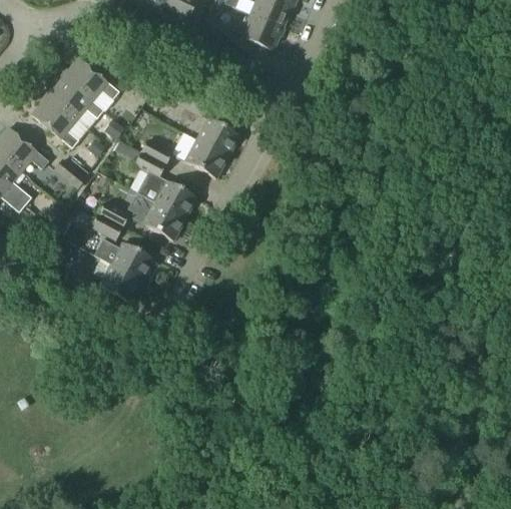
[(142,0),(141,4),(163,14),(170,0),(142,0)]
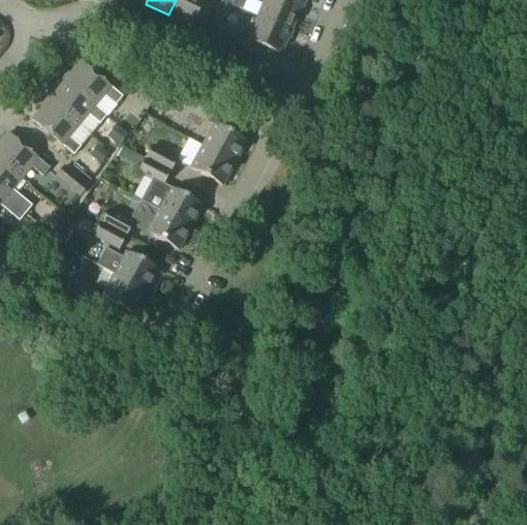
[(176,0),(168,14),(191,26),(204,0),(176,0)]
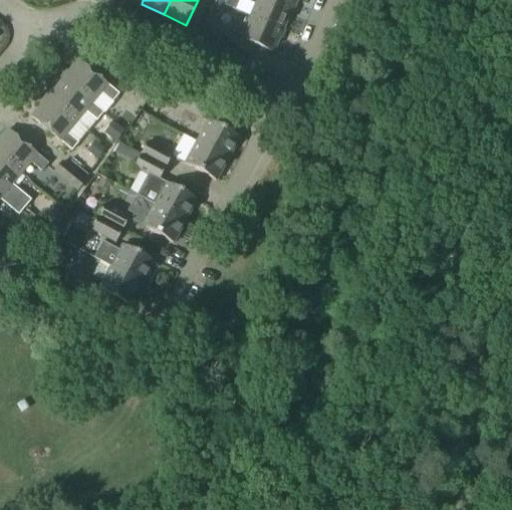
[(216,0),(202,28),(227,41),(233,28),(230,26),(216,19),(225,1),(223,0),(216,0)]
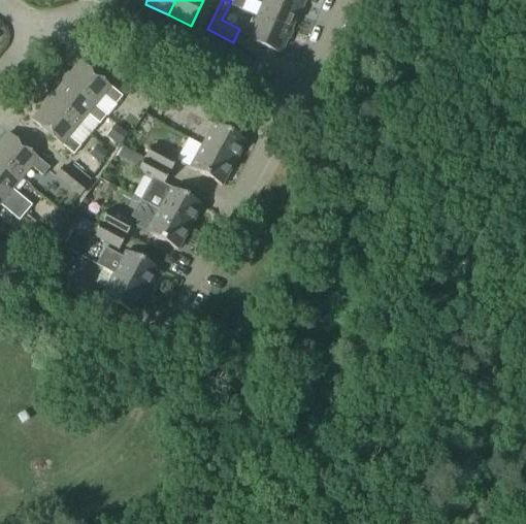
[(263,0),(258,14),(291,29),(301,5),(289,0),(263,0)]
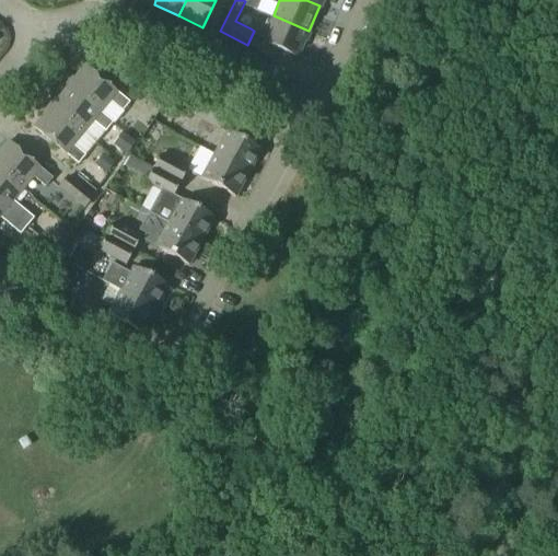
[(309,31),(274,15),(263,39),(299,55),(309,31)]
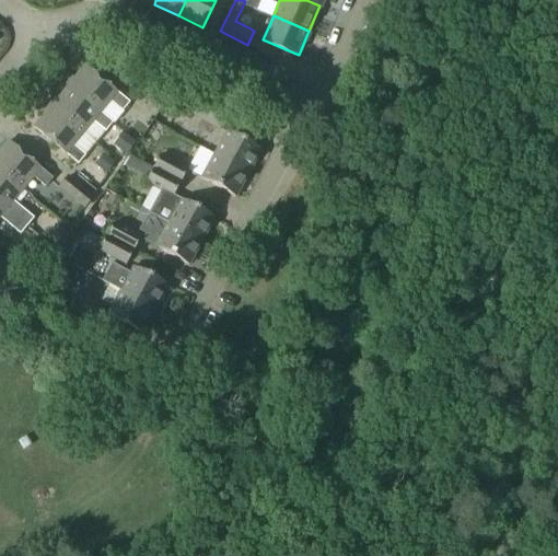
[(86,62),(70,83),(102,109),(111,97),(124,108),(130,100),(86,62)]
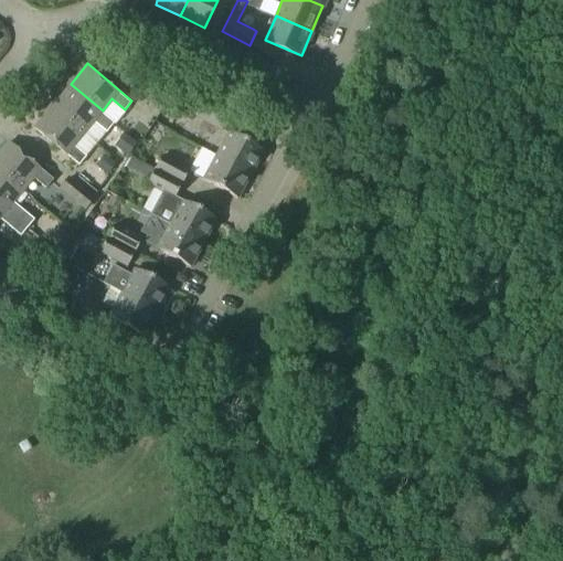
[(144,77),(136,91),(163,107),(171,95),(144,77)]
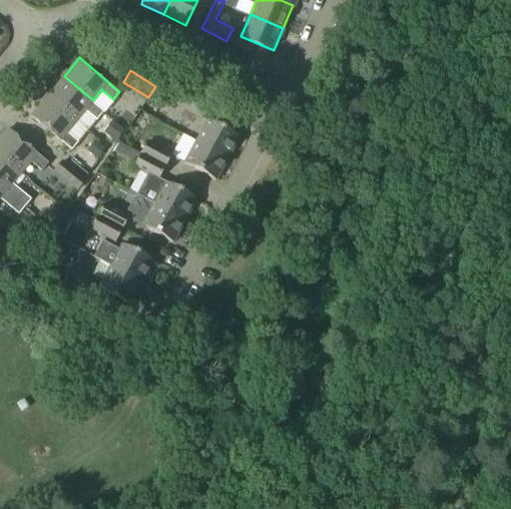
[(64,76),(48,95),(77,119),(86,108),(97,117),(104,109),(93,100),(64,76)]
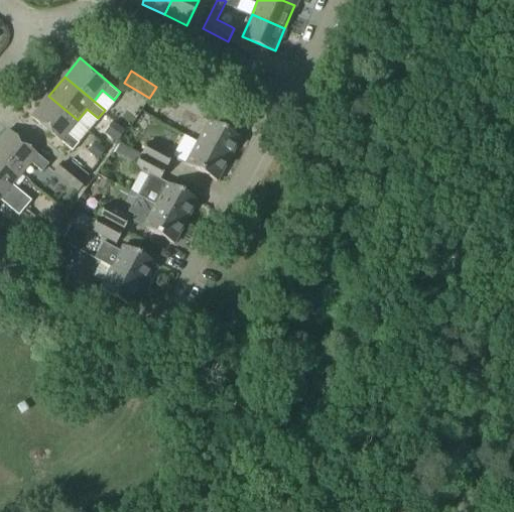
[(184,90),(177,103),(178,104),(178,103),(202,116),(203,117),(210,103),(209,103),(185,91),(185,90),(184,90)]
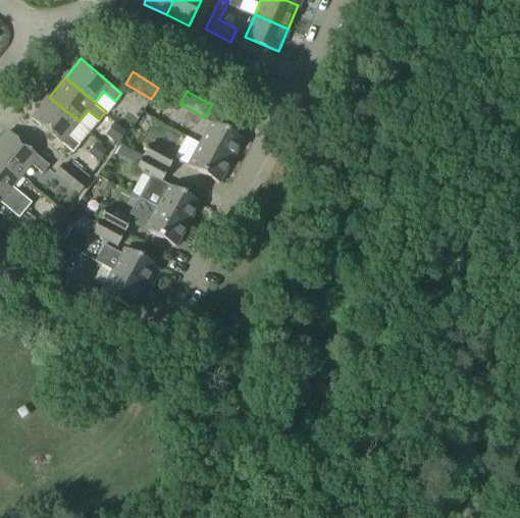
[(79,121),(49,97),(33,116),(73,150),(81,142),(69,133),(79,121)]
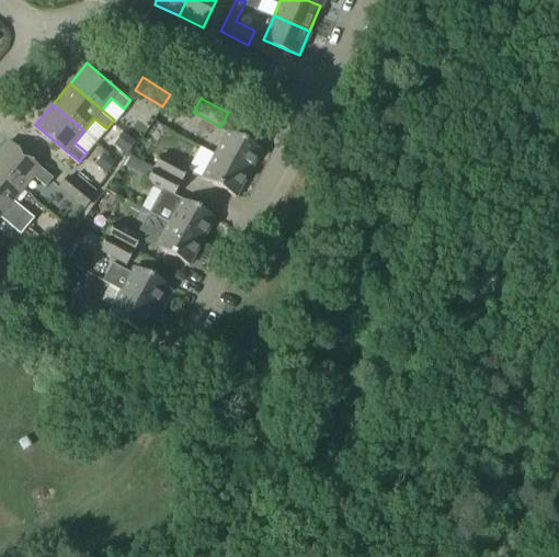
[(228,129),(216,152),(249,170),(262,147),(262,148),(263,147),(228,128),(228,129)]
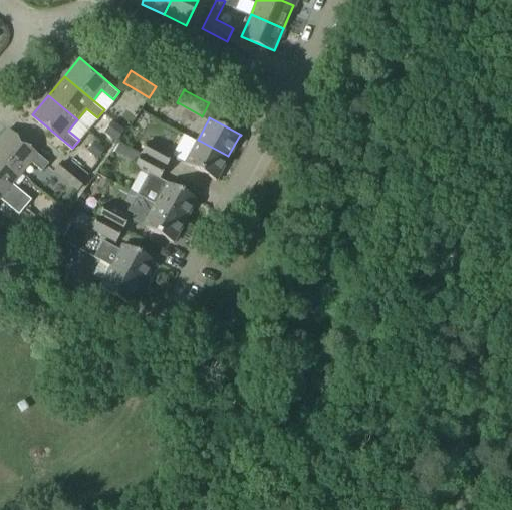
[(106,132),(116,140),(125,129),(115,120),(106,132)]
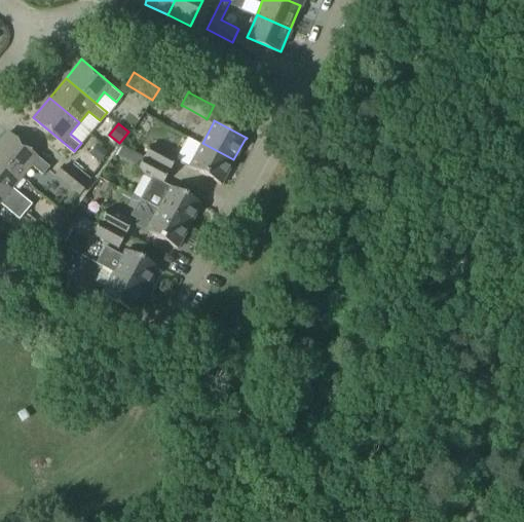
[(9,129),(0,141),(0,155),(23,175),(32,163),(43,173),(50,164),(9,129)]
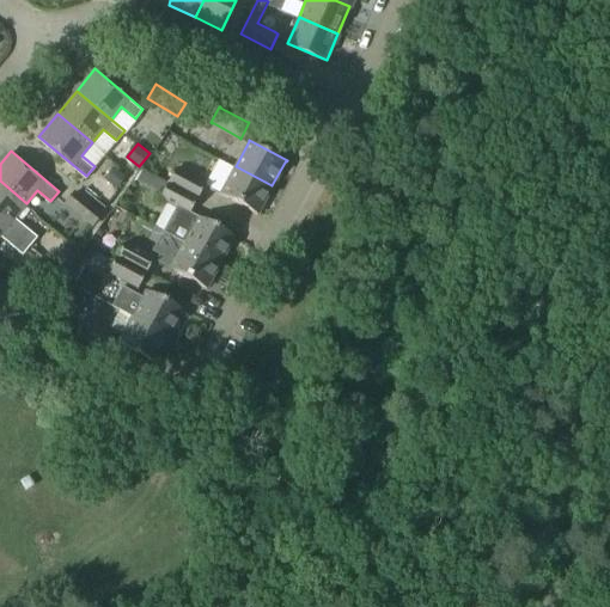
[(169,181),(199,197),(207,182),(206,181),(206,182),(177,166),(178,166),(177,165),(169,181)]
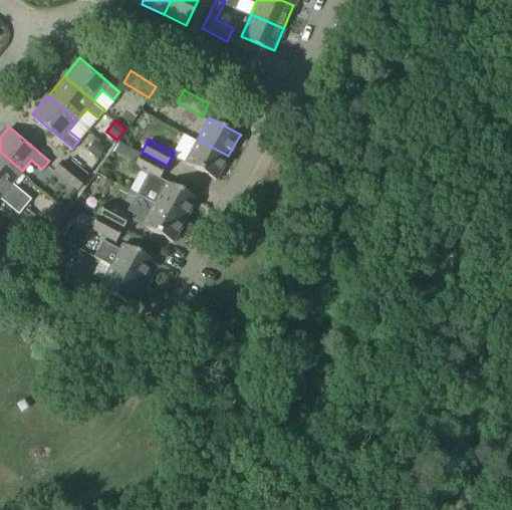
[(89,150),(98,157),(106,147),(98,140),(89,150)]
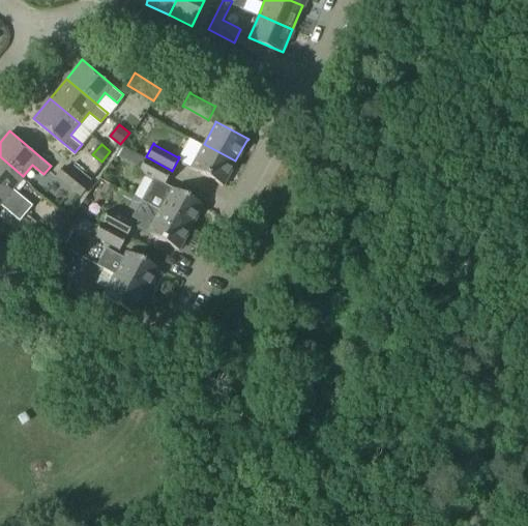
[(235,161),(204,144),(192,166),(191,166),(224,184),(225,183),(224,183),(235,161)]
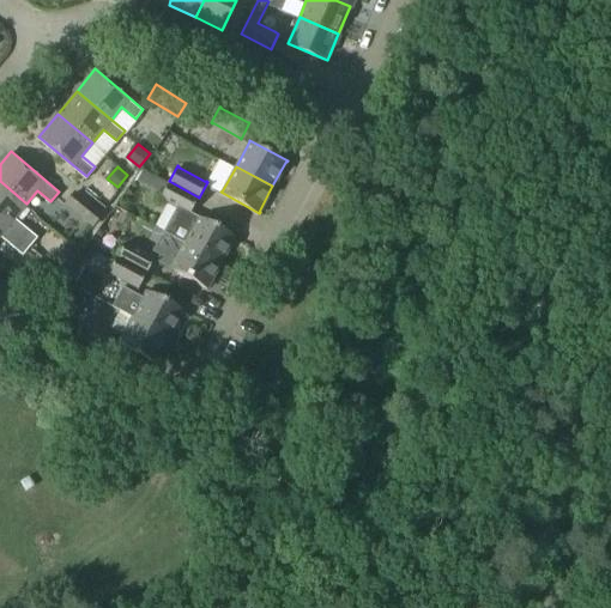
[(26,204),(0,181),(0,218),(31,244),(38,236),(16,217),(26,204)]
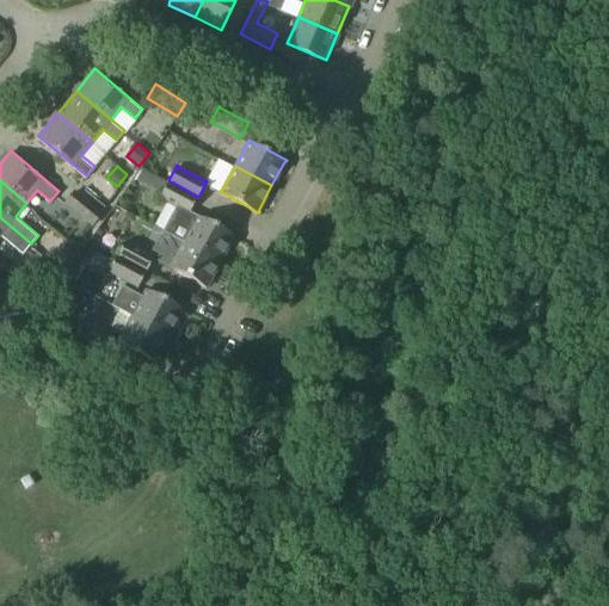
[(198,215),(197,216),(190,211),(198,197),(168,180),(160,196),(161,196),(177,204),(164,229),(221,260),(234,235),(235,235),(235,234),(198,214),(197,215),(198,215)]
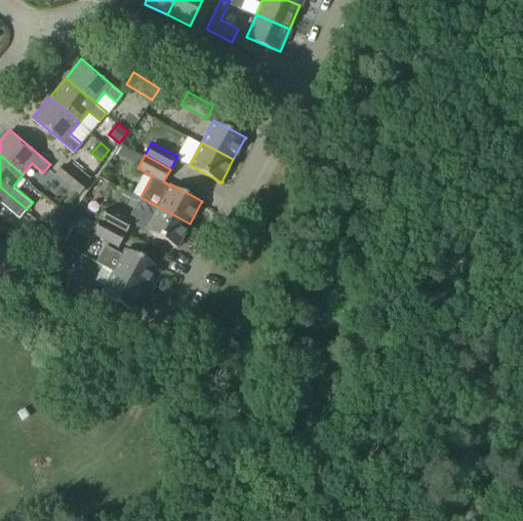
[(88,182),(65,162),(56,173),(80,192),(88,182)]
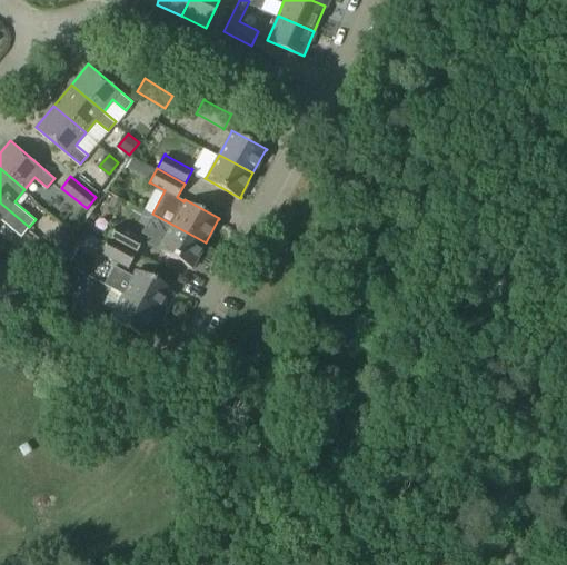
[(0,202),(0,218),(0,217),(22,235),(29,227),(0,202)]
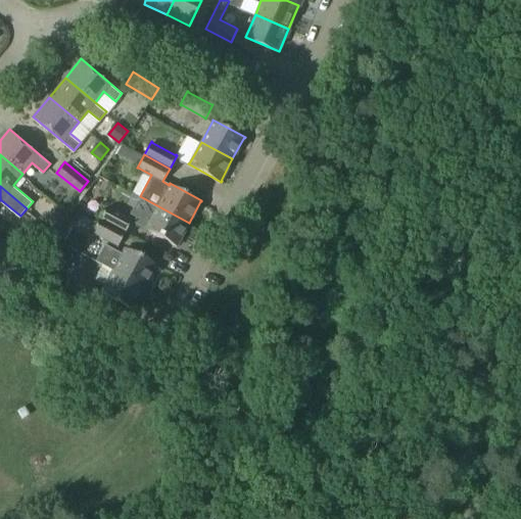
[(135,222),(145,227),(178,245),(178,244),(189,223),(140,196),(131,213),(138,216),(135,222)]
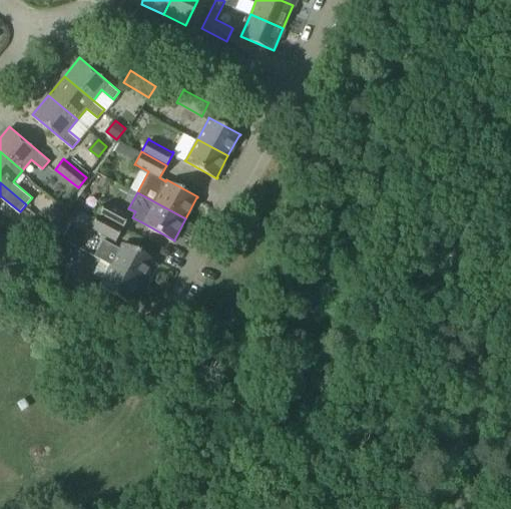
[(106,201),(105,200),(98,213),(123,226),(130,214),(129,213),(129,214),(106,201)]
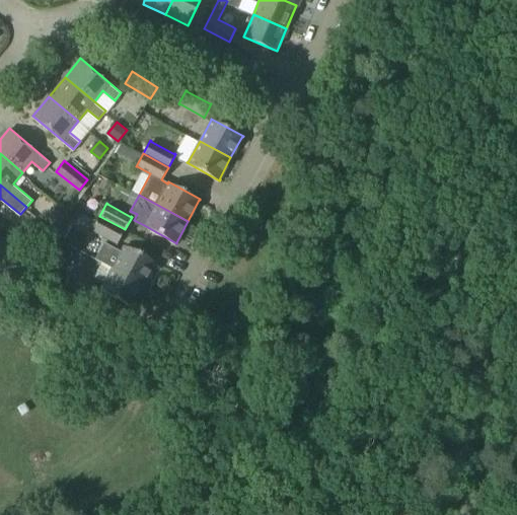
[(118,242),(125,229),(99,216),(92,229),(93,229),(117,242),(118,242)]
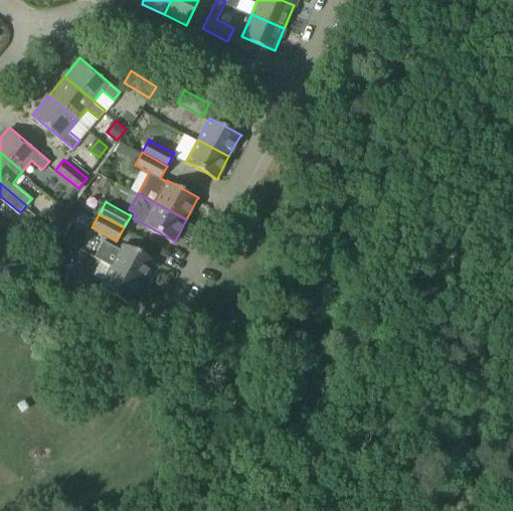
[(24,252),(0,239),(0,254),(18,265),(24,252)]
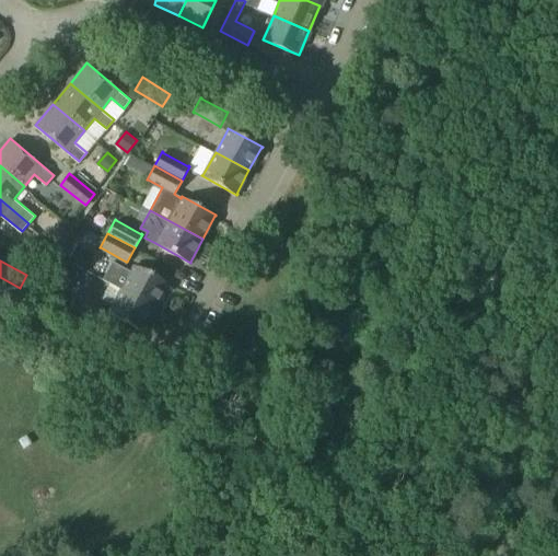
[(111,261),(102,277),(109,281),(155,307),(169,284),(169,282),(135,264),(130,271),(118,265),(111,261)]
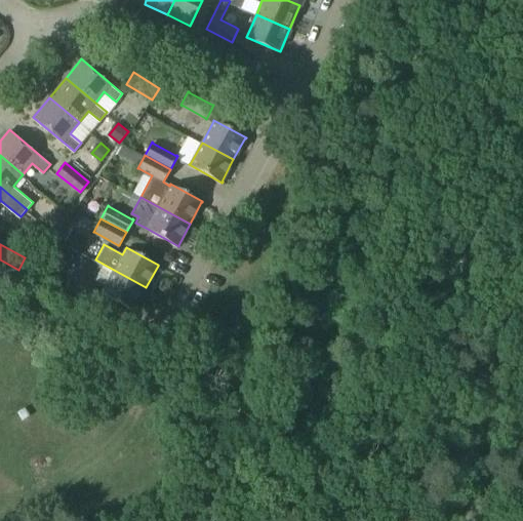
[(134,309),(146,287),(103,264),(94,279),(106,284),(102,291),(134,310),(134,309)]
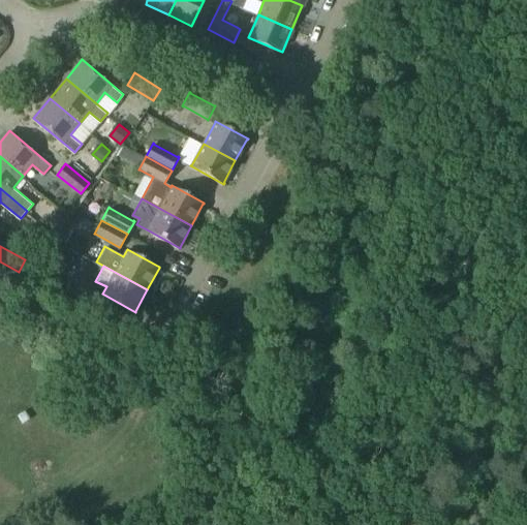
[(72,275),(65,288),(66,288),(90,302),(97,288),(72,276),(73,275),(72,275)]
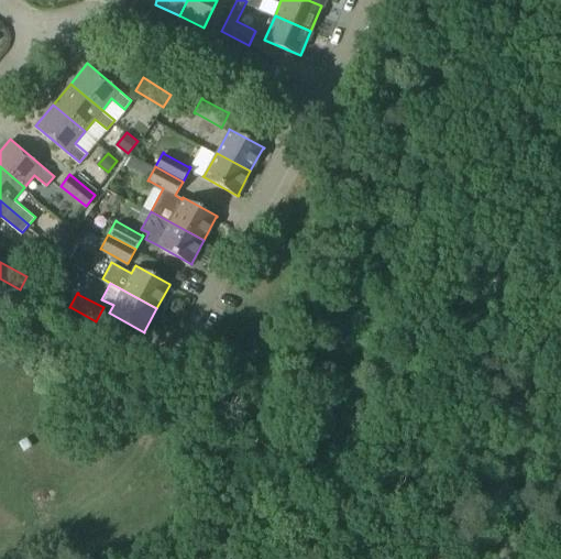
All buildings are outlined.
